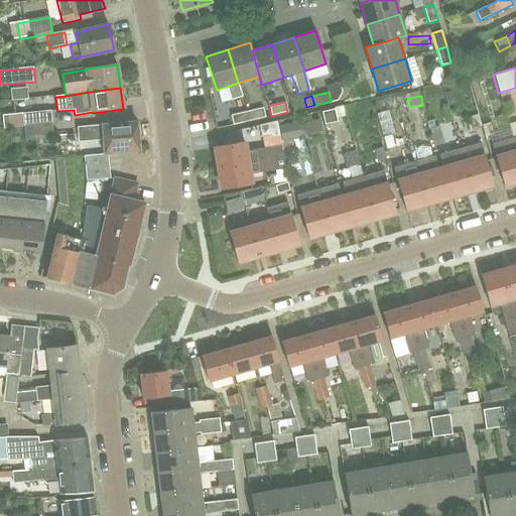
[(266,117),(263,108),(247,112),(249,121),(266,117)]
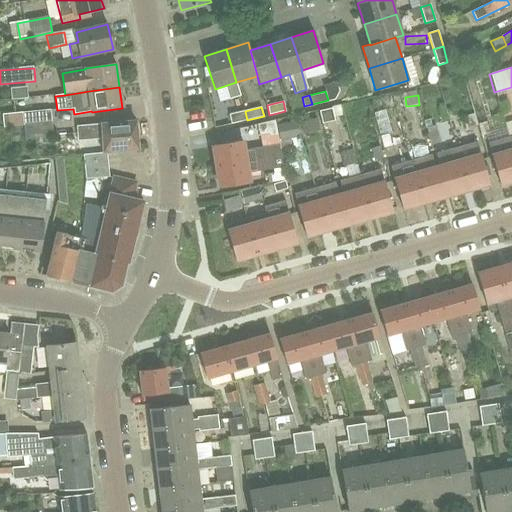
[(334,120),(332,108),(320,111),(322,123),(334,120)]
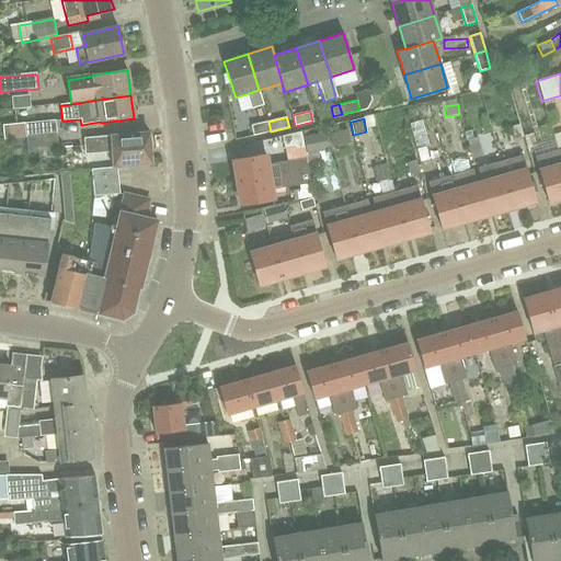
[(25,125),(26,136),(57,133),(56,122),(25,125)]
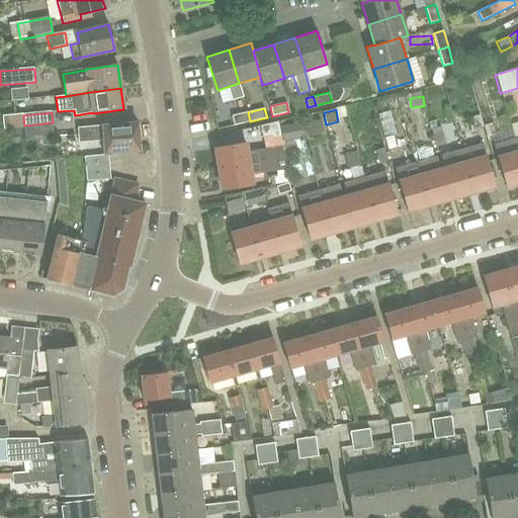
[(234,125),(250,121),(248,112),(232,116),(234,125)]
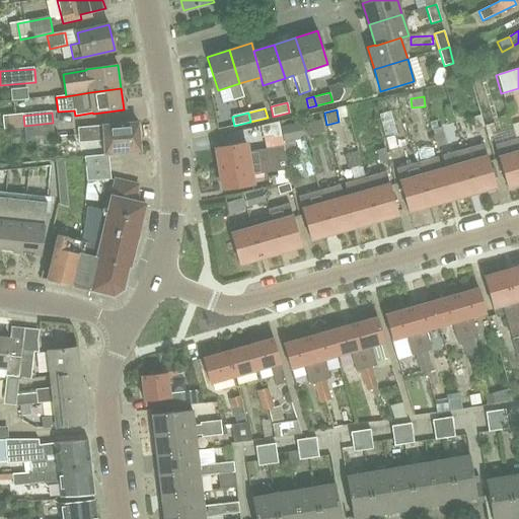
[(485,127),(482,115),(468,118),(472,130),(485,127)]
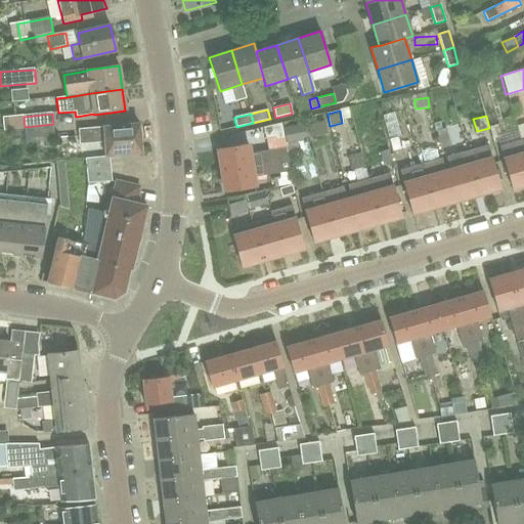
[(328,134),(323,121),(307,125),(311,137),(328,134)]
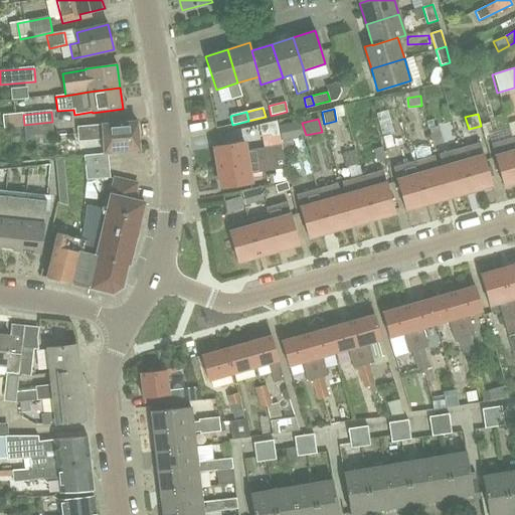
[(53,138),(52,122),(24,125),(26,141),(53,138)]
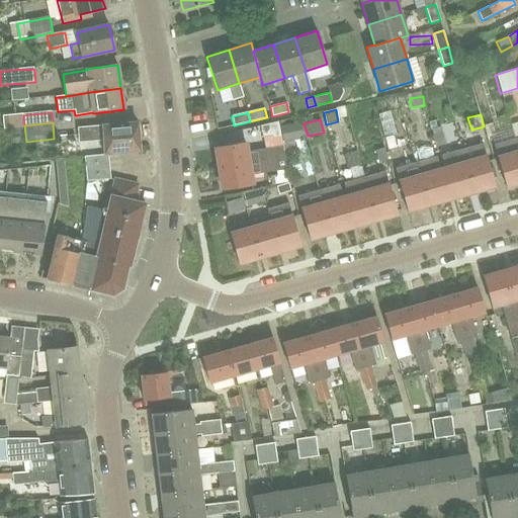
[(103,139),(104,154),(107,154),(120,153),(119,151),(140,149),(137,122),(102,125),(102,126),(77,128),(78,142),(103,139)]
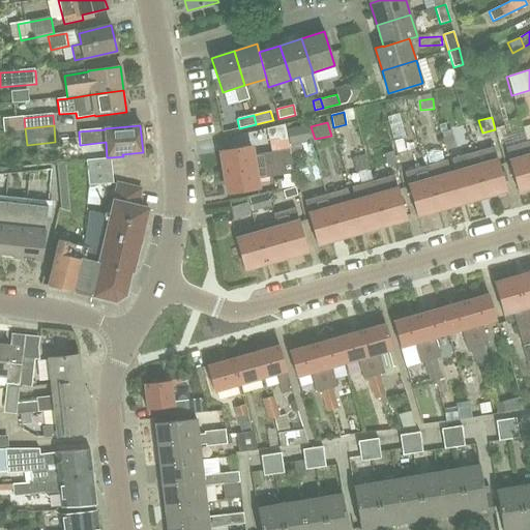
[(310,142),(306,125),(286,129),(290,146),(310,142)]
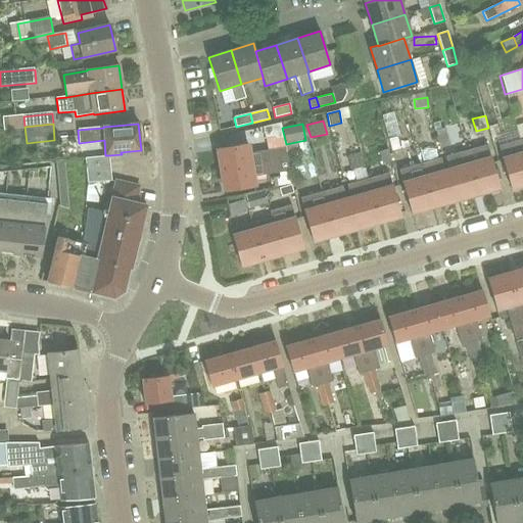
[(500,137),(495,126),(488,128),(491,139),(500,137)]
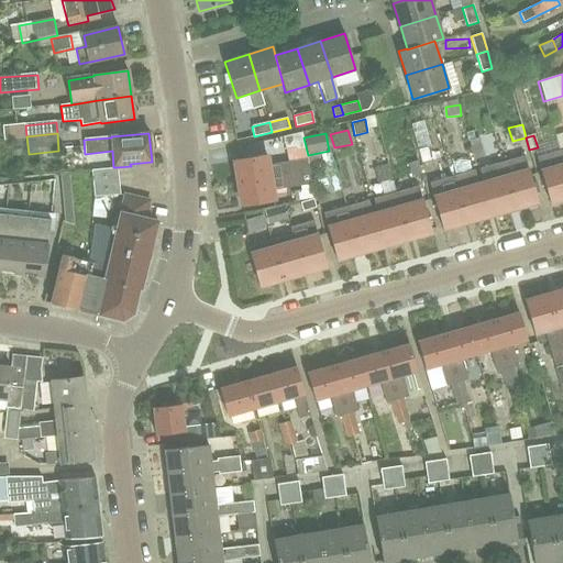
[(304,148),(301,136),(282,141),(285,154),(304,148)]
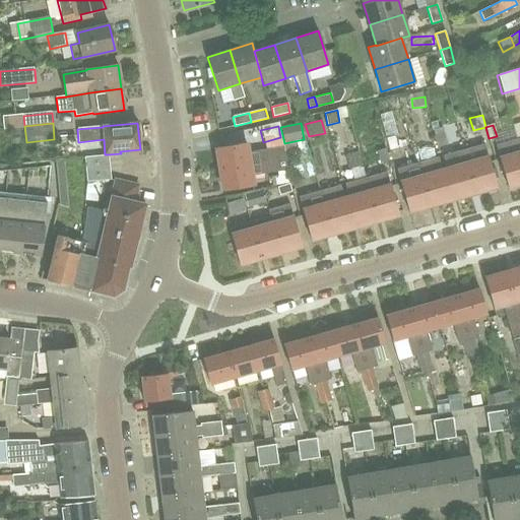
[(448,144),(443,127),(434,129),(439,147),(448,144)]
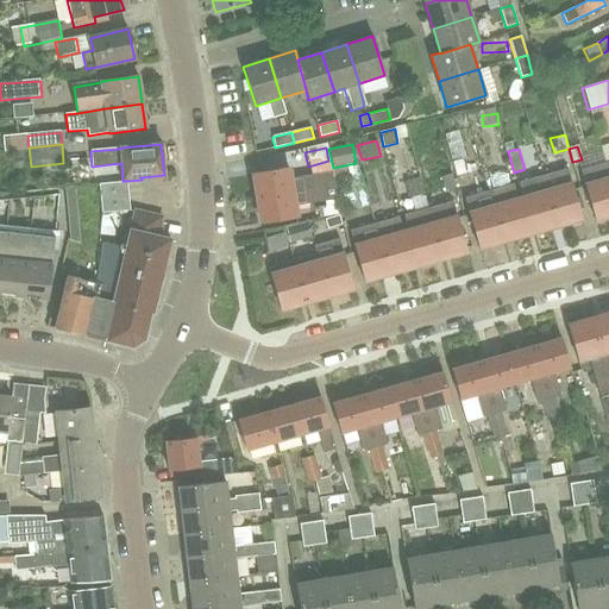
[(465,173),(462,159),(452,162),(456,175),(465,173)]
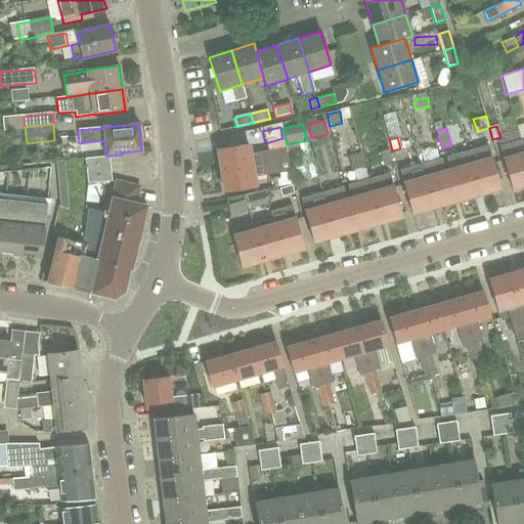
[(511,189),(523,185),(523,156),(519,140),(498,146),(511,189)]
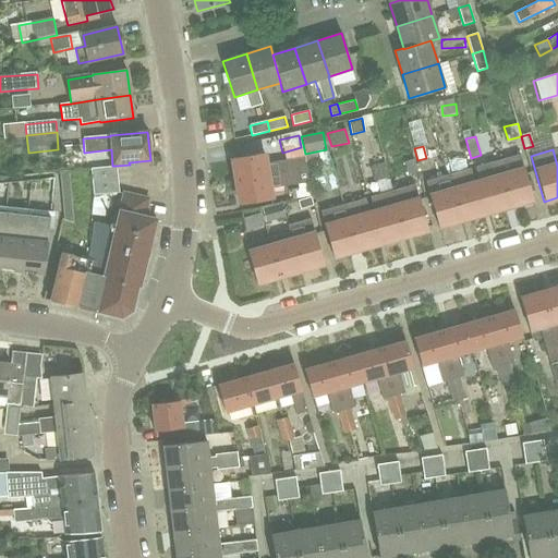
[(235,181),(306,169),(304,157),(265,164),(263,153),(231,158),(235,181)]
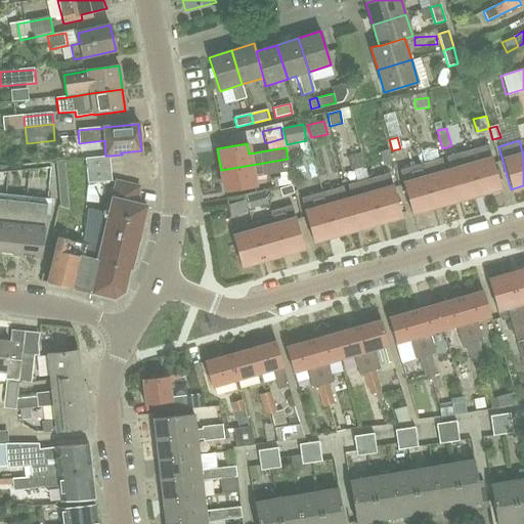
[(479,193),(500,187),(487,145),(467,151),(479,193)]
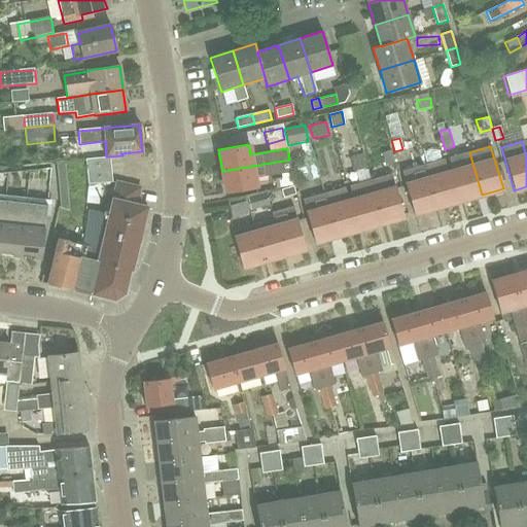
[(393,163),(389,150),(382,153),(385,165),(393,163)]
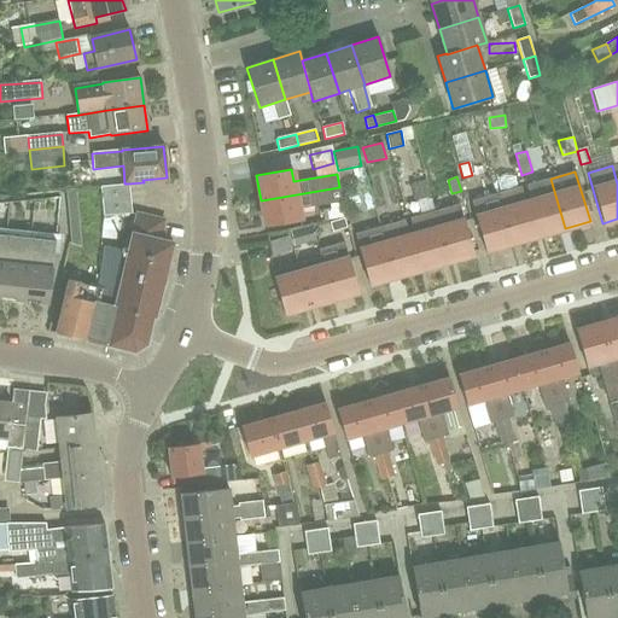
[(541,235),(565,228),(551,179),(526,186),(541,235)]
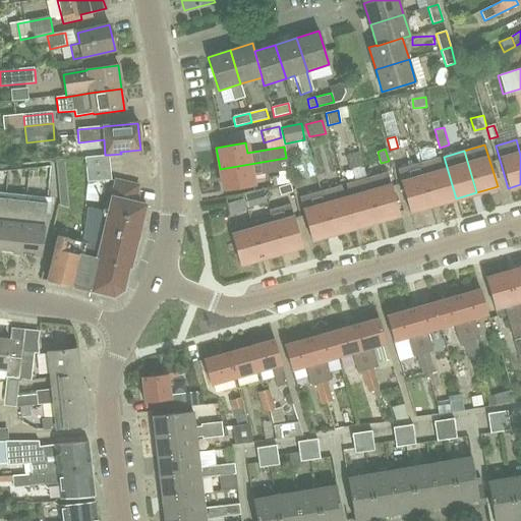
[(84,159),(85,169),(109,167),(108,155),(105,155),(84,157),(84,159)]
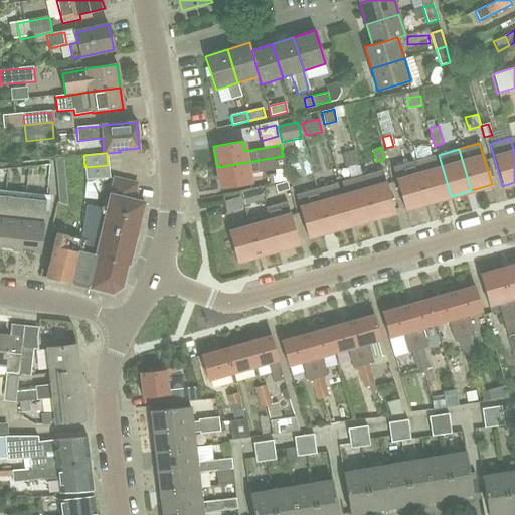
[(250,183),(248,173),(285,167),(283,156),(217,167),(220,188),(250,183)]
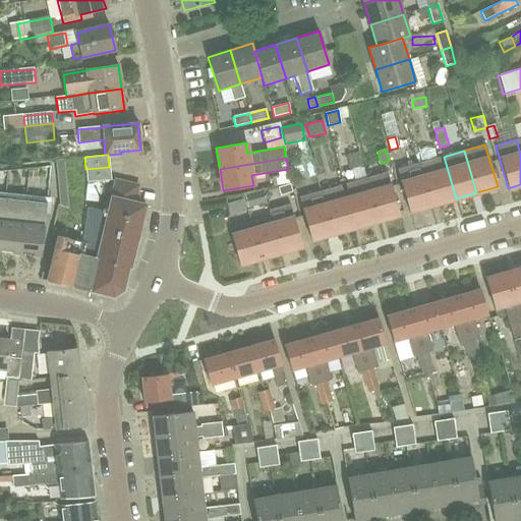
[(430,207),(451,200),(439,158),(418,164),(430,207)]
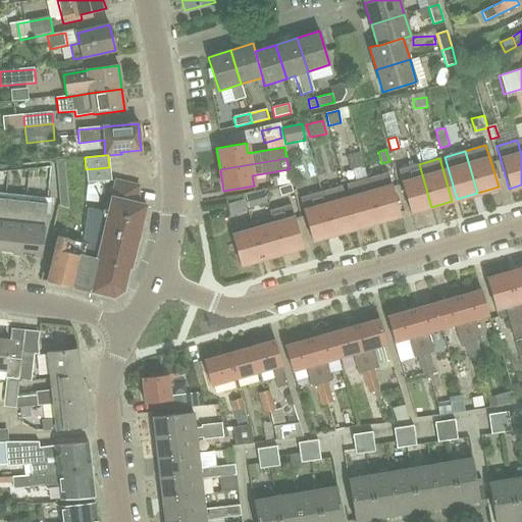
[(60,207),(69,209),(65,161),(56,162),(60,207)]
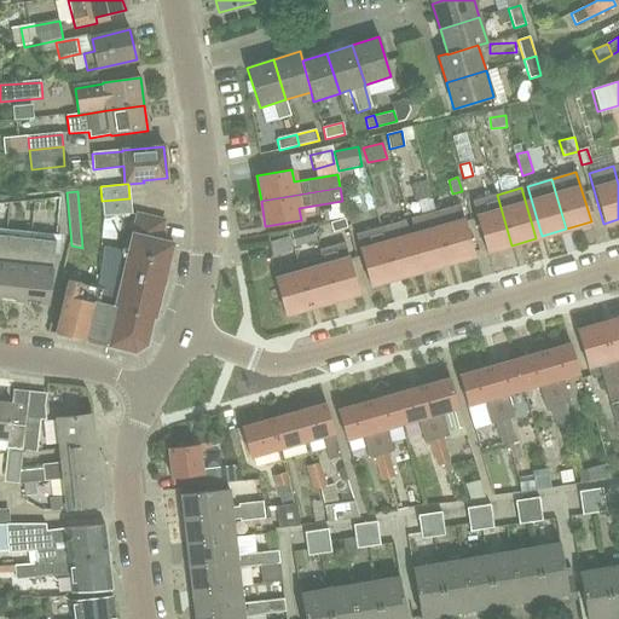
[(486,252),(512,246),(497,195),(472,201),(486,252)]
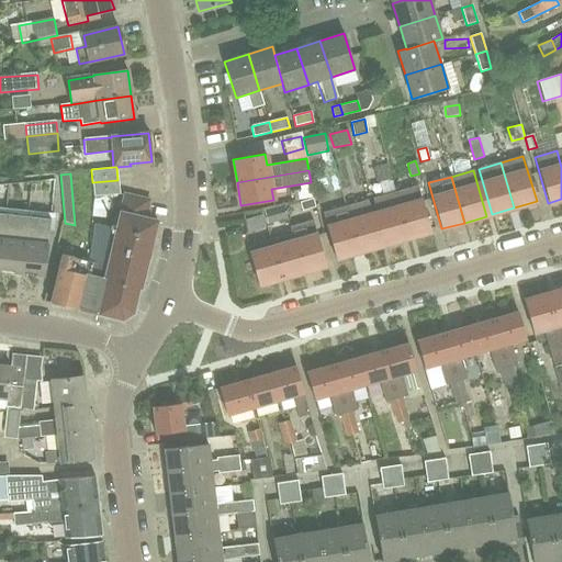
[(92,182),(93,197),(119,194),(117,180),(92,182)]
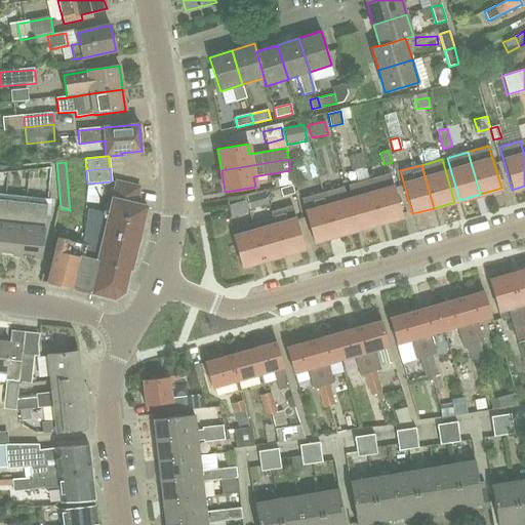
[(381,223),(402,216),(390,173),(369,179),(381,223)]
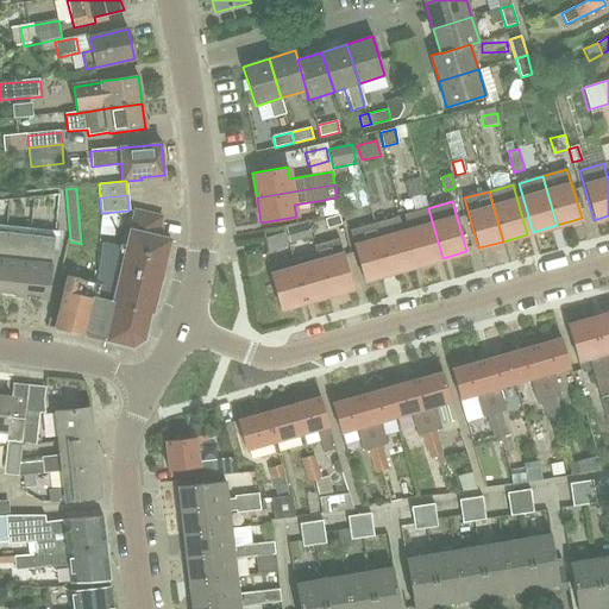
[(337,215),(334,203),(316,207),(319,218),(337,215)]
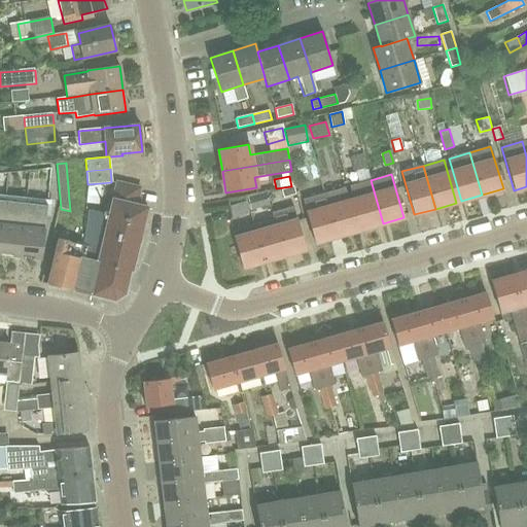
[(362,230),(383,223),(371,180),(350,186),(362,230)]
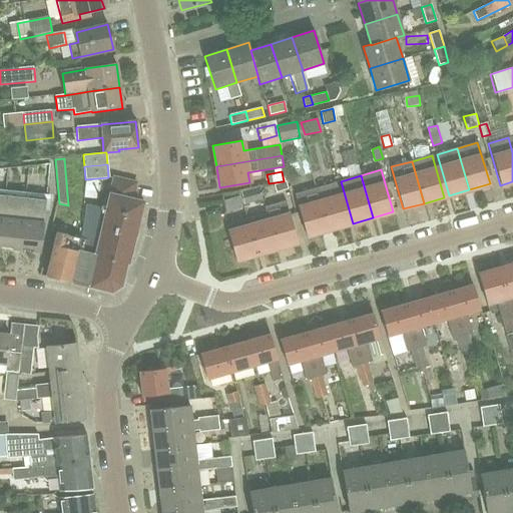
[(143,202),(132,199),(136,183),(113,177),(106,209),(89,205),(81,238),(82,239),(72,283),(111,293),(121,286),(126,265),(128,265),(143,202)]
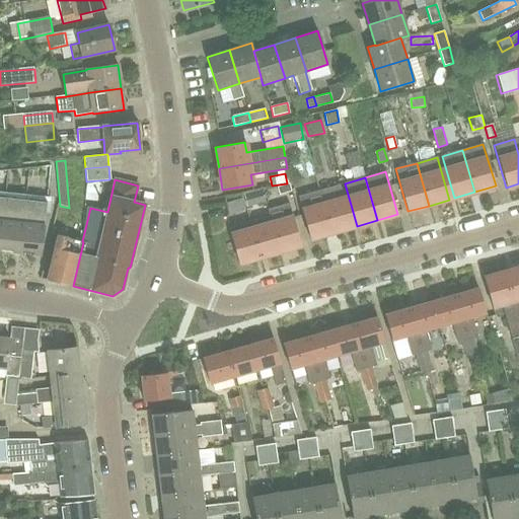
[(291,192),(289,183),(277,187),(279,195),(291,192)]
